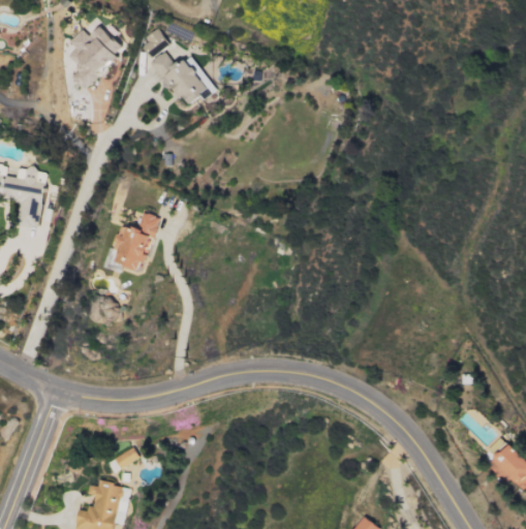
[(86,90),(118,57),(115,54),(122,47),(105,30),(78,58),(85,65),(72,78),(86,90)]
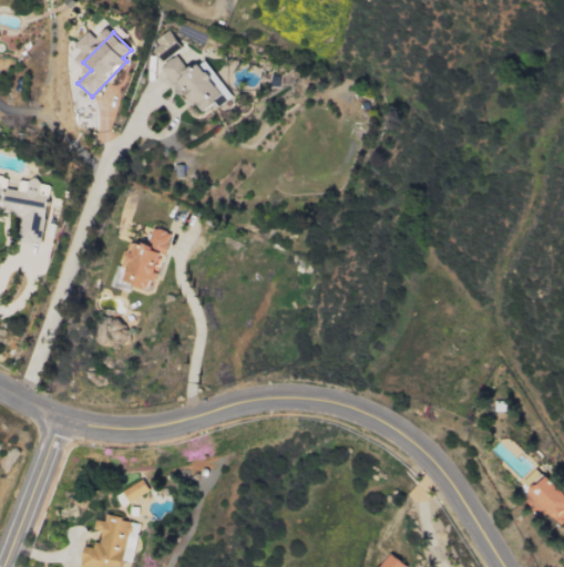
[(231,95),(205,60),(194,68),(167,33),(147,48),(201,119),(231,95)]
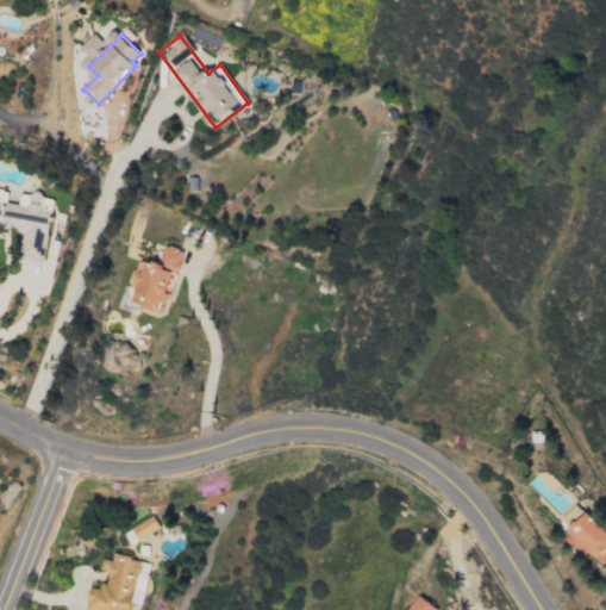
[(44,262),(51,211),(39,210),(42,195),(20,192),(18,205),(7,204),(8,192),(0,191),(0,230),(22,234),(18,259),(44,262)]
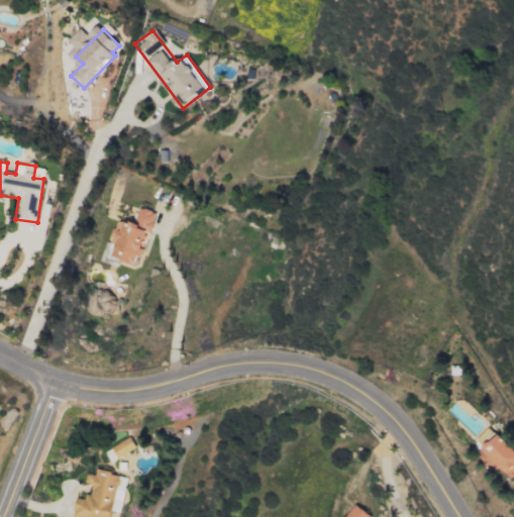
[(136,263),(137,255),(145,256),(153,212),(137,209),(134,225),(115,221),(112,243),(115,243),(112,259),(136,263)]
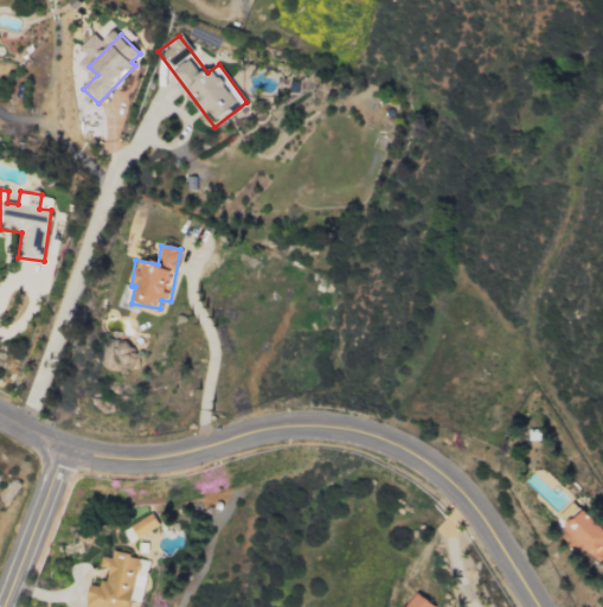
[(600,563),(602,557),(602,526),(584,511),(562,536),(583,555),(587,551),(600,563)]
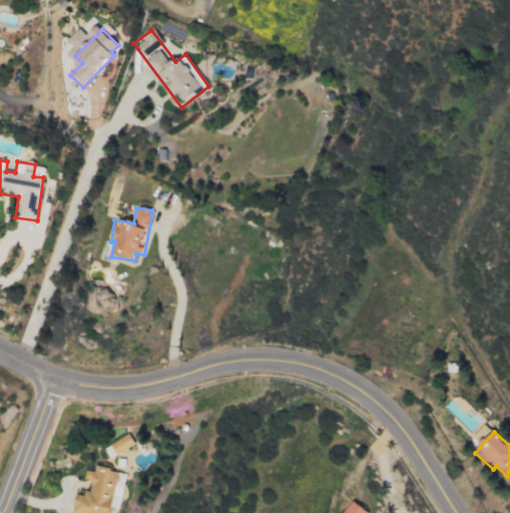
[(115,455),(134,444),(129,434),(109,444),(115,455)]
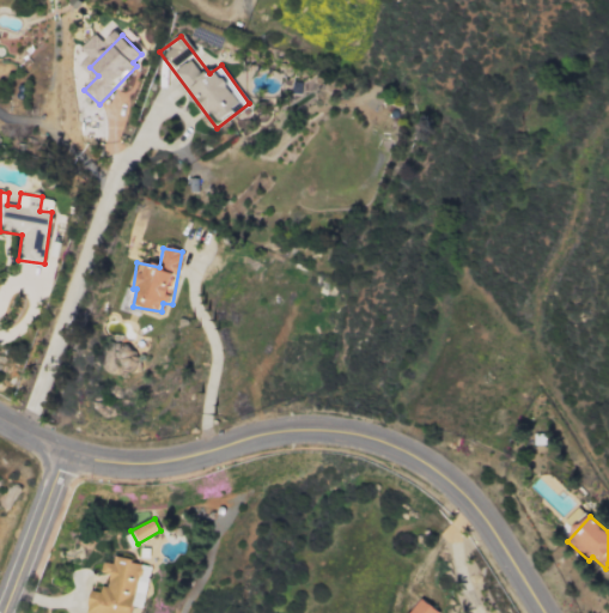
[(85,612),(131,612),(141,563),(114,558),(113,564),(102,563),(101,574),(107,575),(103,594),(90,592),(85,612)]
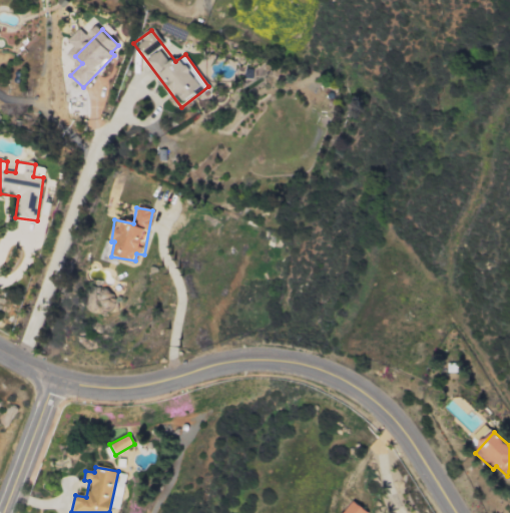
[(343,512),(367,512),(353,502),(343,512)]
